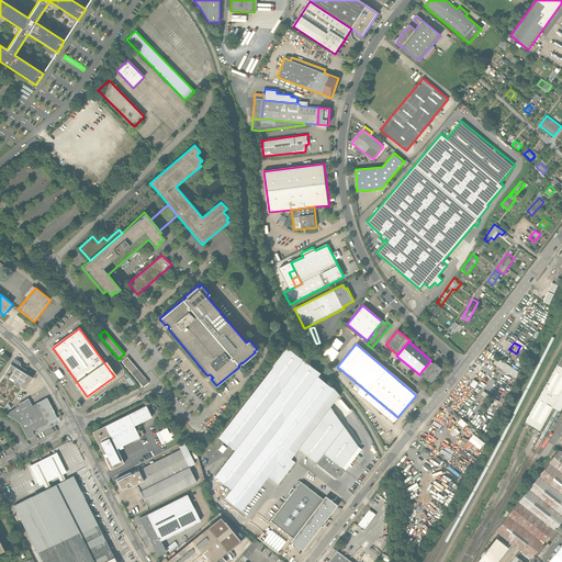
[(329,347),(323,356),(332,362),(338,353),(329,347)]
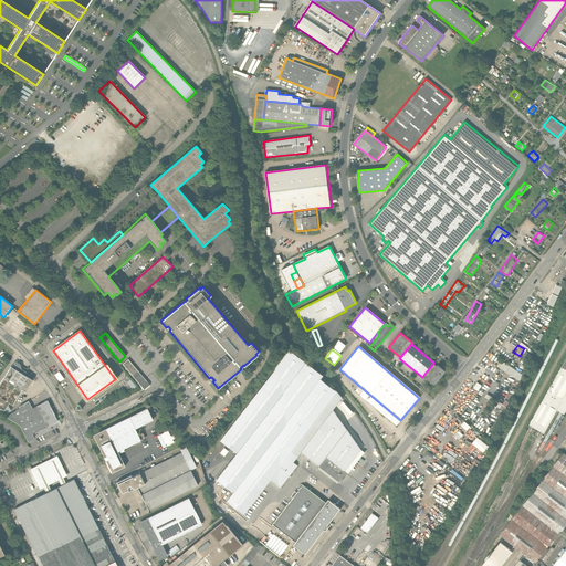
[(238,454),(307,364),(290,350),(220,441),(238,454)]
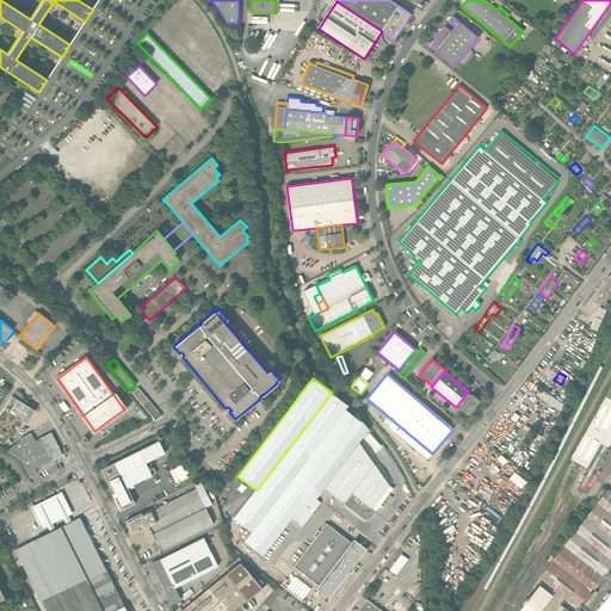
[(610,388),(572,460),(575,462),(582,466),(587,469),(602,444),(605,446),(609,449),(610,444),(610,388)]
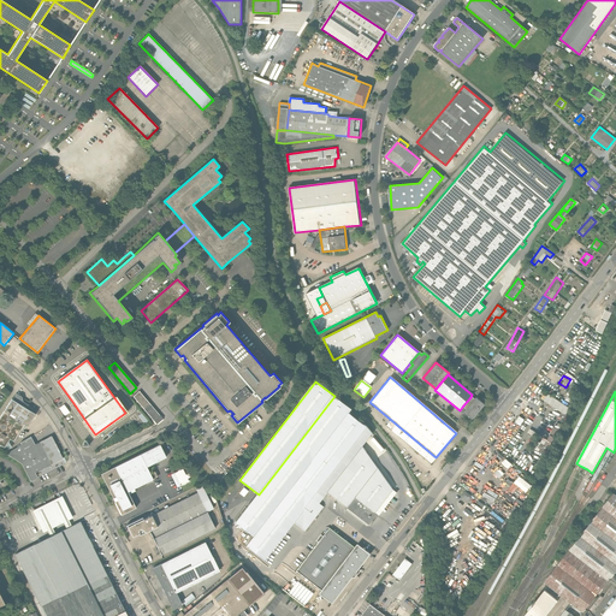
[(134,397),(157,425),(163,419),(140,392),(134,397)]
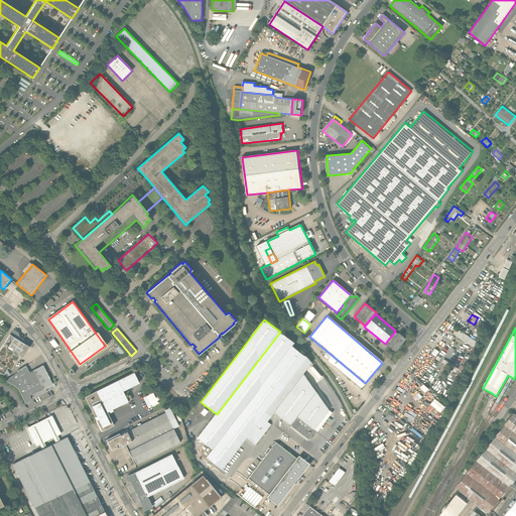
[(12,331),(0,349),(0,375),(2,377),(7,370),(10,372),(18,358),(21,360),(28,349),(20,344),(23,338),(13,332),(12,331)]
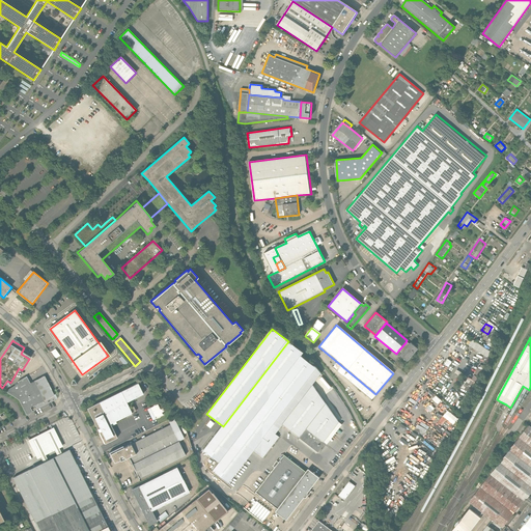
[(223,426),(204,452),(220,464),(302,357),(305,354),(288,341),(223,426)]
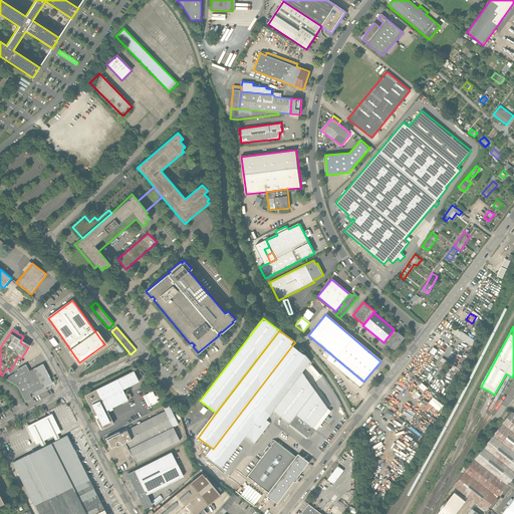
[(396,333),(393,331),(386,339),(389,341),(396,333)]
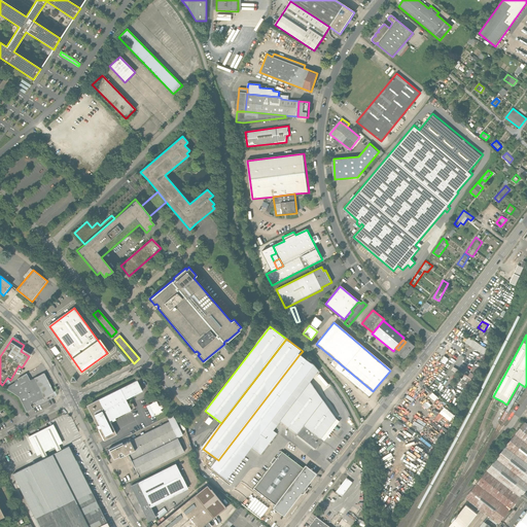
[(407,340),(406,342),(398,350),(396,353),(403,360),(415,347),(407,340)]
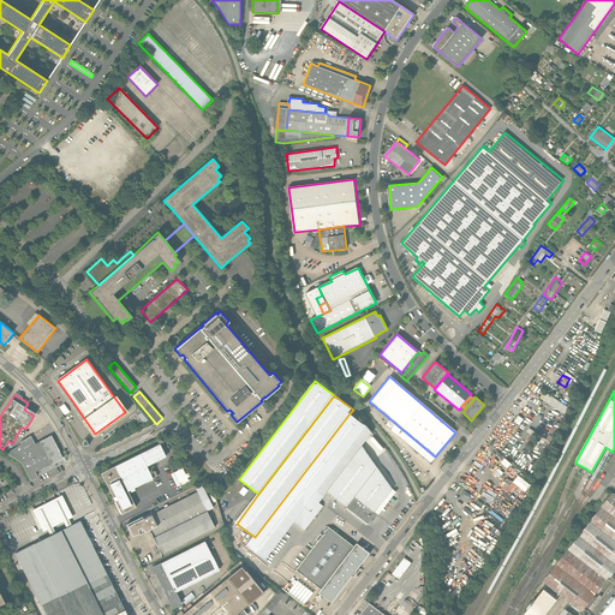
[(66,417),(71,413),(65,402),(59,406),(66,417)]
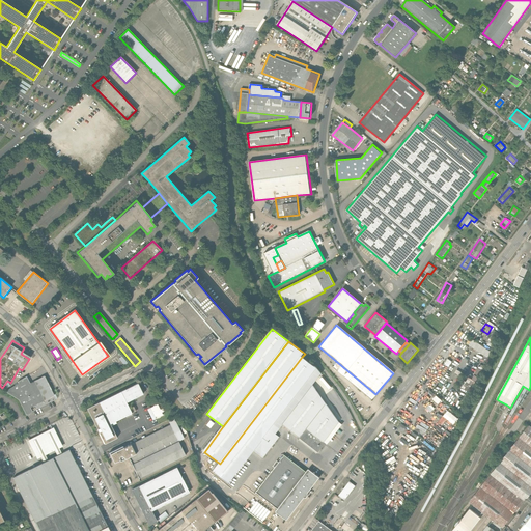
[(220,464),(214,473),(229,484),(254,451),(264,458),(280,439),(276,436),(284,425),(314,386),(323,374),(318,369),(302,357),(220,464)]
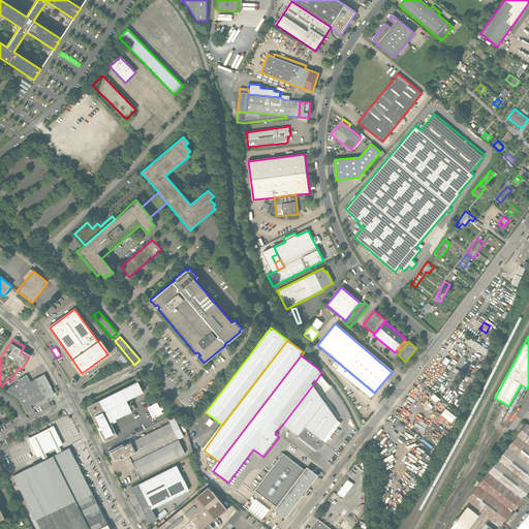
[(369,398),(374,393),(336,361),(331,366),(369,398)]
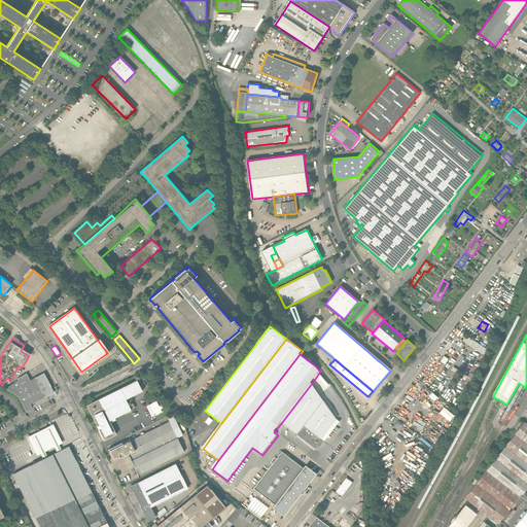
[(30,405),(54,393),(43,375),(29,382),(27,375),(16,380),(18,382),(9,386),(9,388),(6,389),(20,397),(27,412),(32,409),(30,405)]
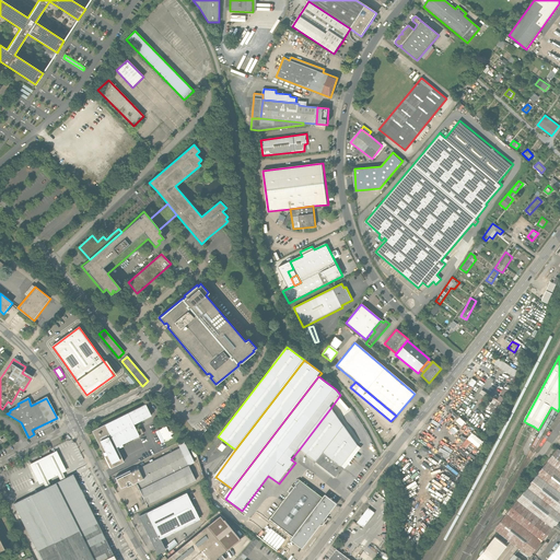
[(92,431),(111,468),(124,462),(116,446),(132,439),(136,445),(141,442),(138,435),(143,433),(141,428),(136,431),(133,424),(151,416),(146,405),(92,431)]
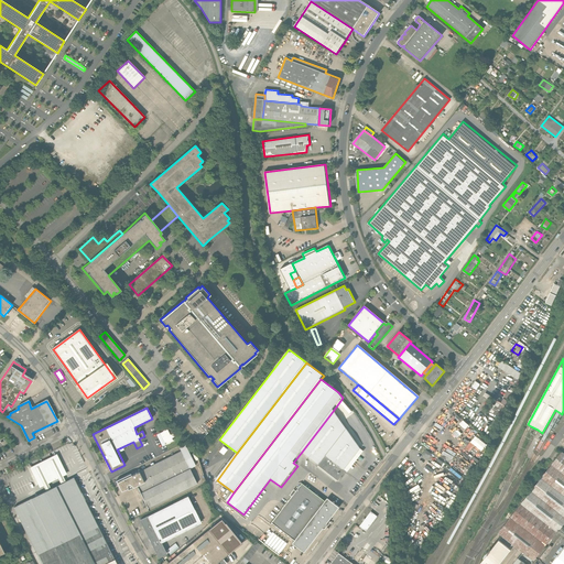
[(361,449),(334,410),(302,452),(321,466),(320,467),(339,481),(347,472),(346,470),(361,449)]
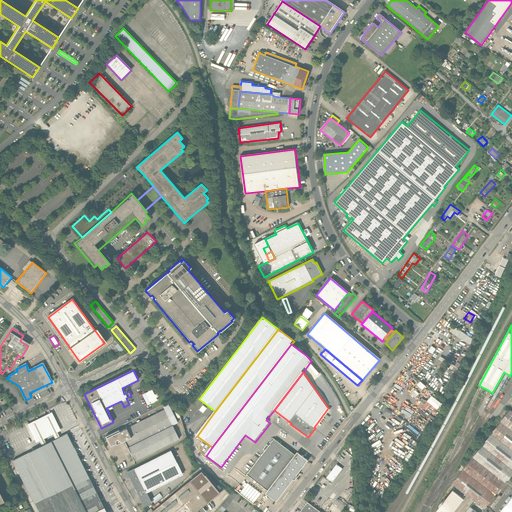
[(424,389),(427,386),(421,381),(418,385),(424,389)]
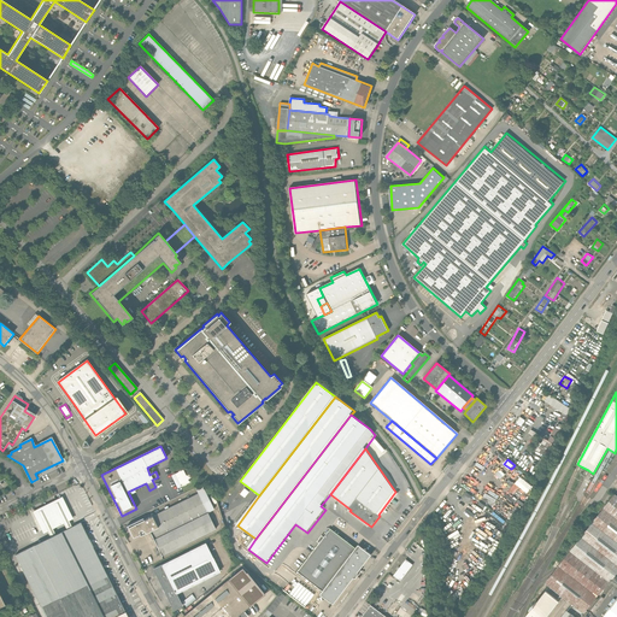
[(175,474),(181,487),(189,483),(188,480),(191,479),(189,475),(186,476),(183,470),(175,474)]
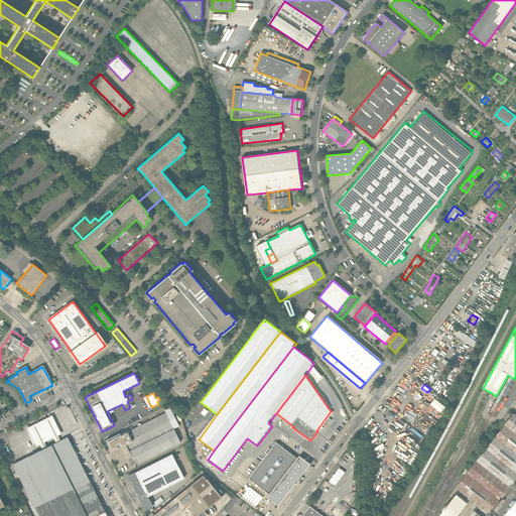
[(435,398),(431,405),(441,412),(445,405),(435,398)]
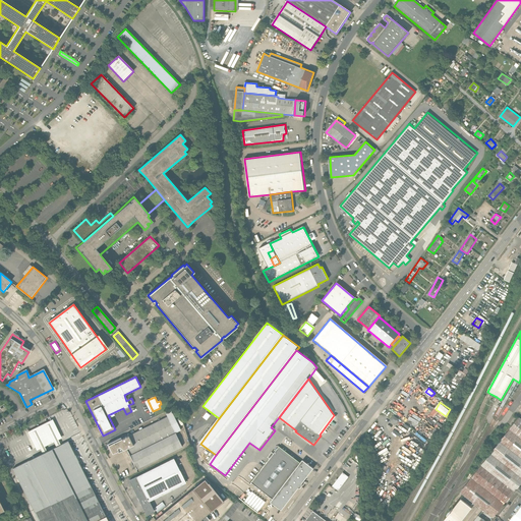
[(167,417),(108,446),(113,455),(117,452),(118,453),(126,449),(136,469),(183,448),(167,417)]
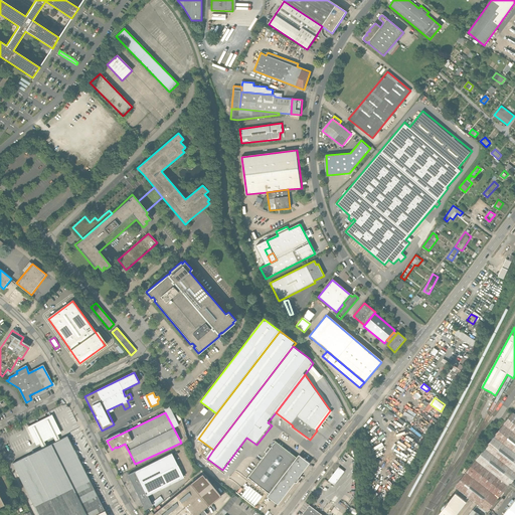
[(514,413),(464,477),(456,487),(487,512),(514,476),(514,413)]
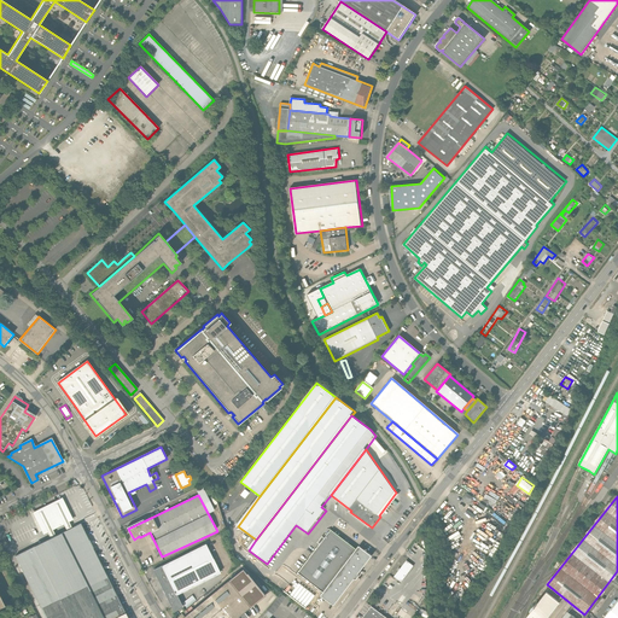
[(62,497),(33,513),(44,535),(47,532),(51,538),(53,537),(56,536),(53,530),(64,525),(66,530),(73,528),(69,522),(74,520),(62,497)]
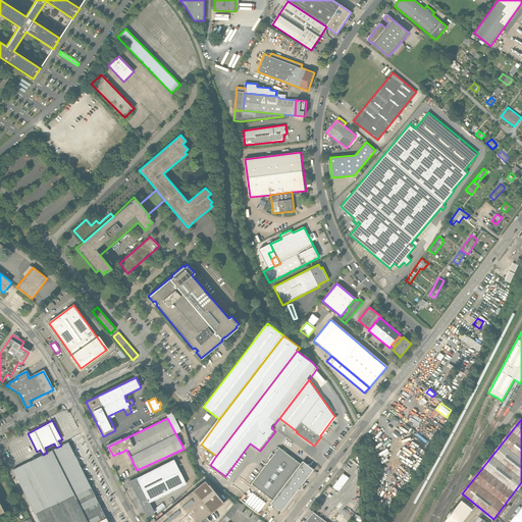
[(43,455),(13,469),(39,521),(107,521),(68,442),(61,446),(56,448),(47,453),(45,454),(43,455)]
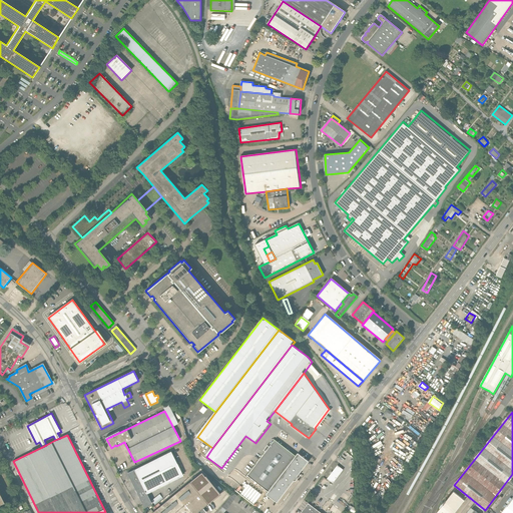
[(270,493),(297,457),(276,441),(271,447),(268,445),(264,450),(266,452),(247,476),(270,493)]
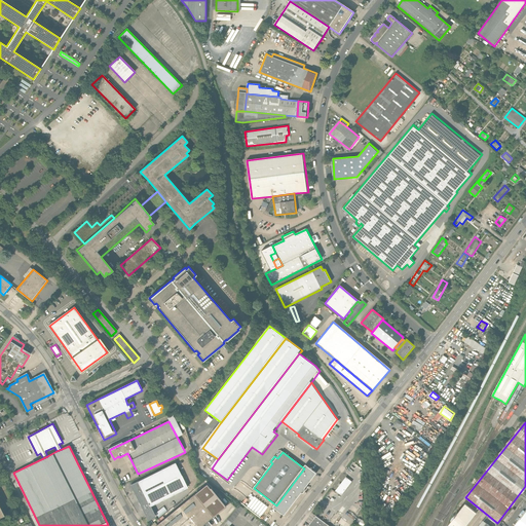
[(175,463),(130,486),(148,522),(155,518),(150,508),(187,489),(175,463)]
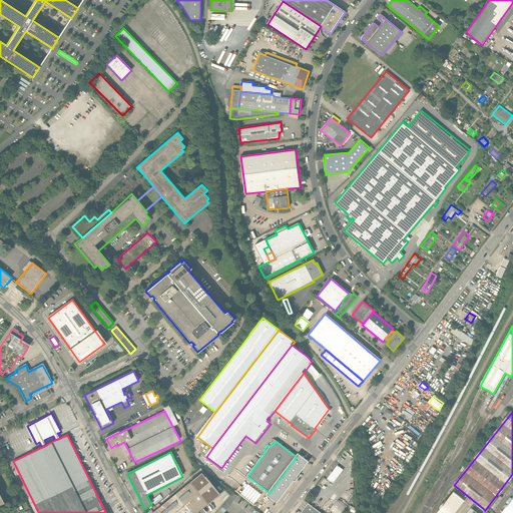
[(270,493),(268,495),(278,503),(295,482),(297,482),(299,479),(299,477),(310,462),(300,454),(297,457),(270,493)]
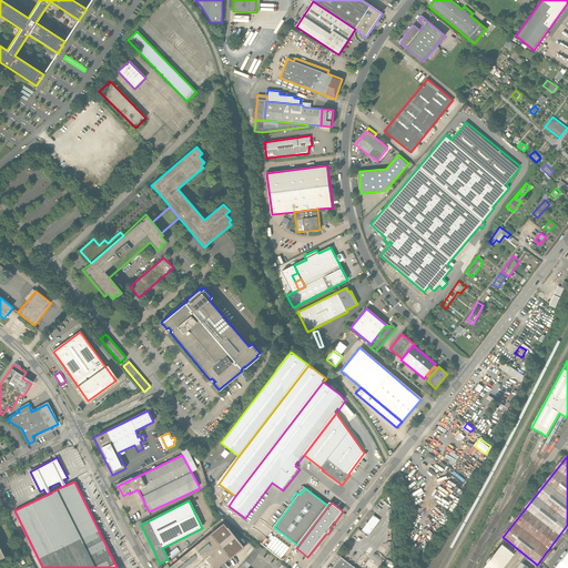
[(374,515),(362,529),(369,535),(381,520),(374,515)]
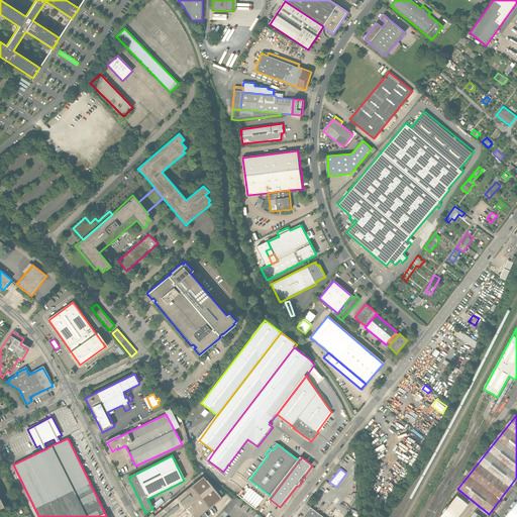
[(200,479),(157,515),(158,516),(208,516),(210,515),(207,511),(218,500),(200,479)]
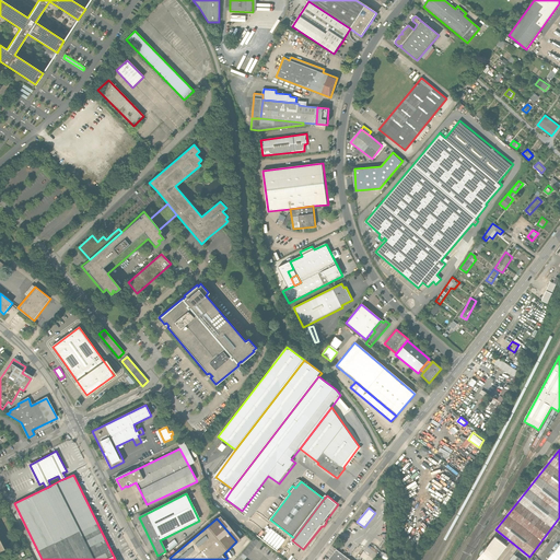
[(496,537),(477,559),(496,559),(508,546),(496,537)]
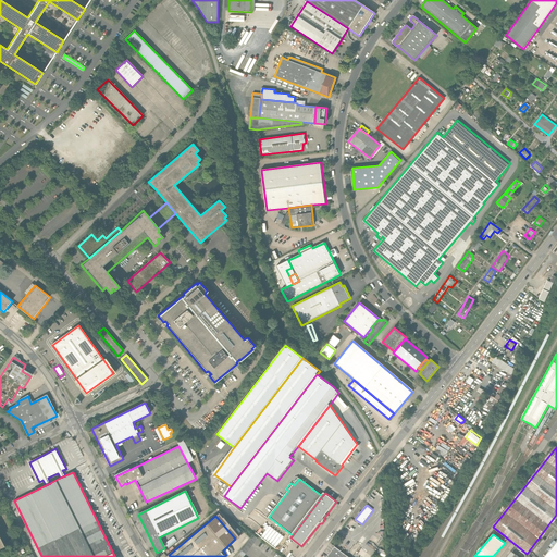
[(237,553),(243,556),(258,539),(252,535),(237,553)]
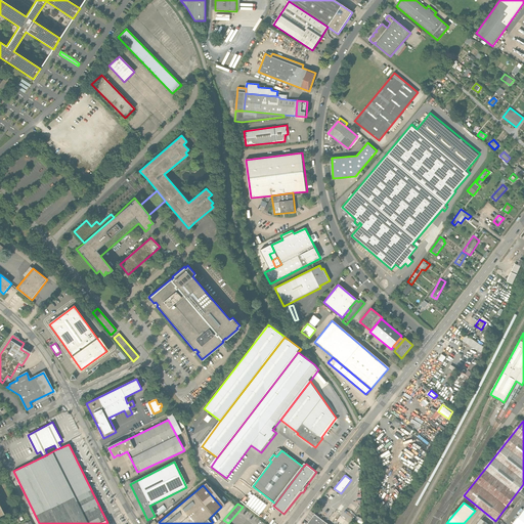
[(158,513),(166,508),(164,505),(156,511),(158,513)]
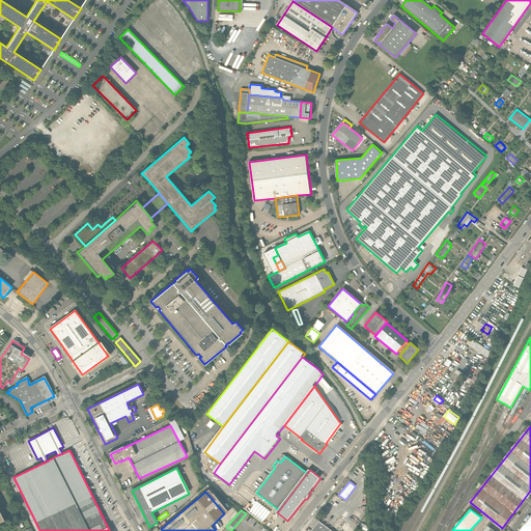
[(530,530),(530,515),(519,530),(530,530)]
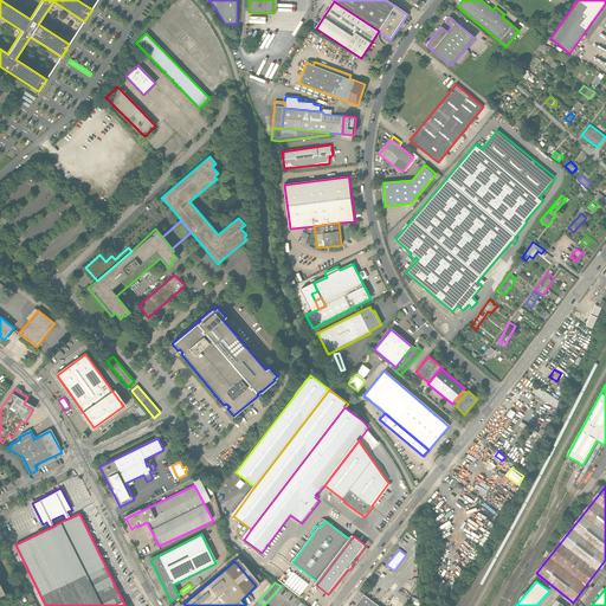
[(379,605),(363,594),(355,605),(379,605)]
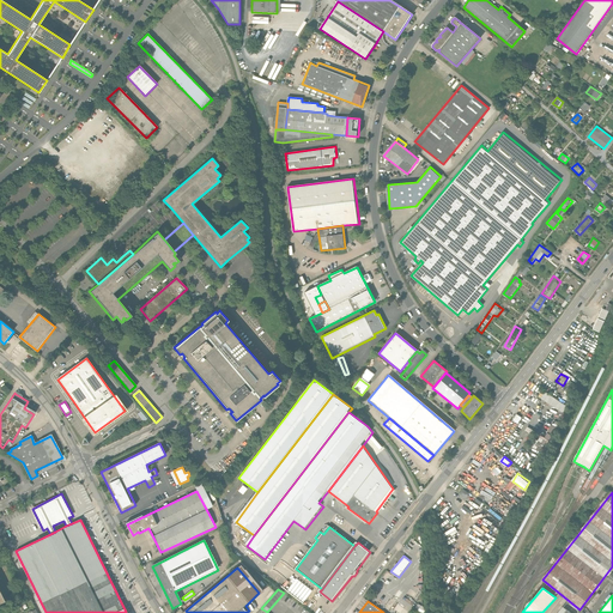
[(422,602),(419,608),(428,612),(430,607),(422,602)]
